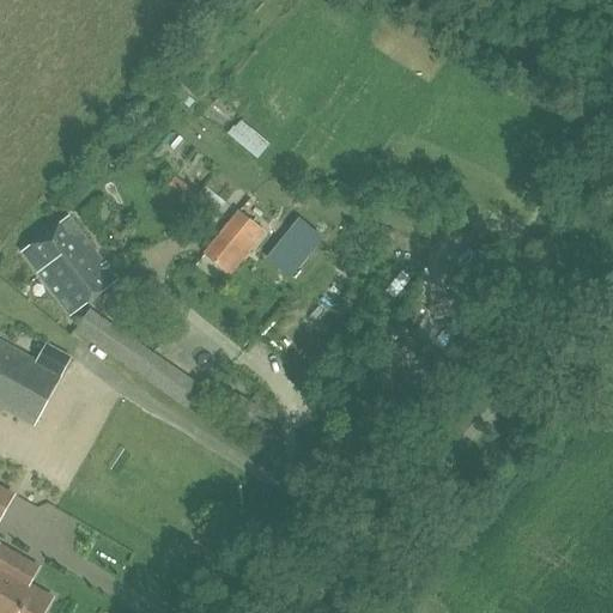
[(267,165),(281,153),(256,123),(242,135),(267,165)]
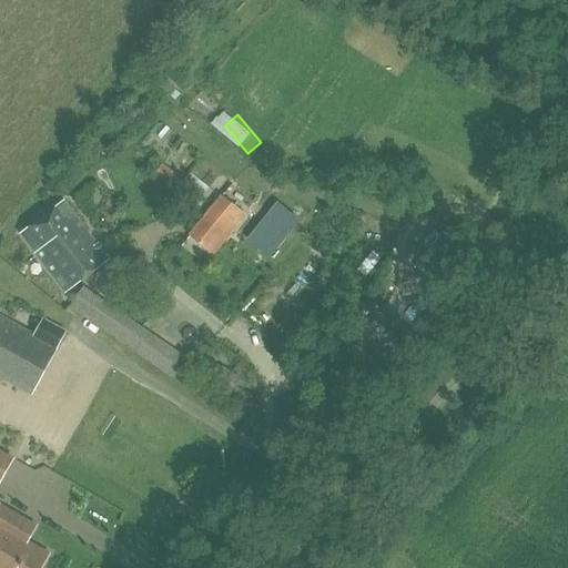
[(171,190),(181,176),(163,163),(153,175),(171,190)]
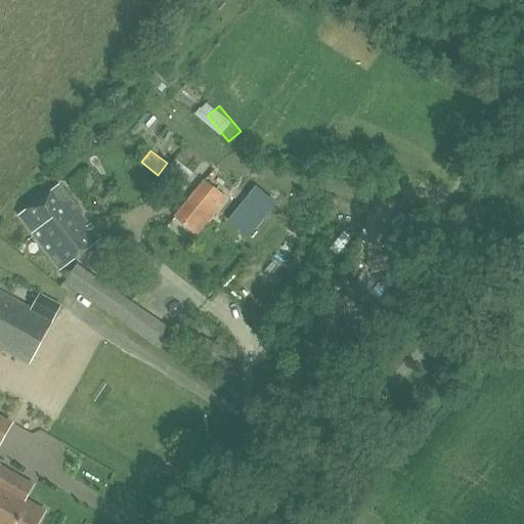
[(211,227),(212,226),(218,219),(214,215),(228,198),(204,178),(173,215),(176,218),(169,226),(189,243),(195,234),(198,235),(207,224),(211,227)]
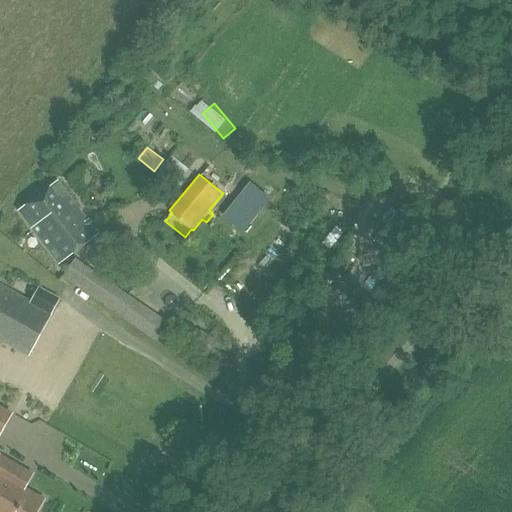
[(19,210),(49,250),(59,263),(97,234),(57,180),(19,210)]
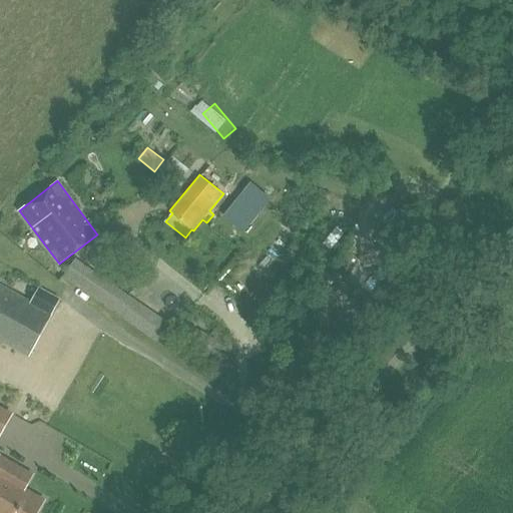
[(223,215),(243,231),(271,198),(250,182),(223,215)]
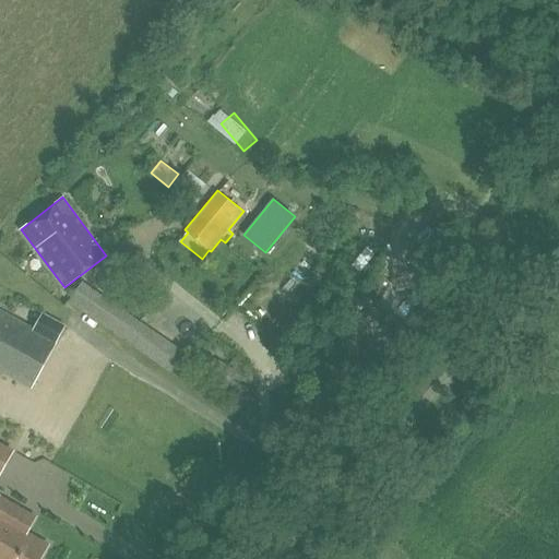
[(171,373),(187,353),(82,282),(68,301),(171,373)]
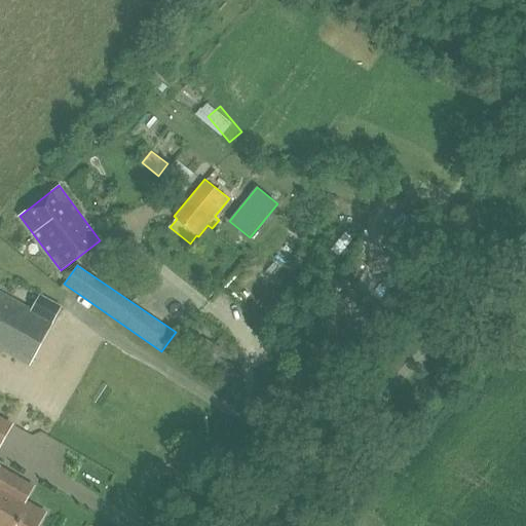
[(0,347),(30,365),(62,307),(40,295),(33,309),(0,291),(0,347)]
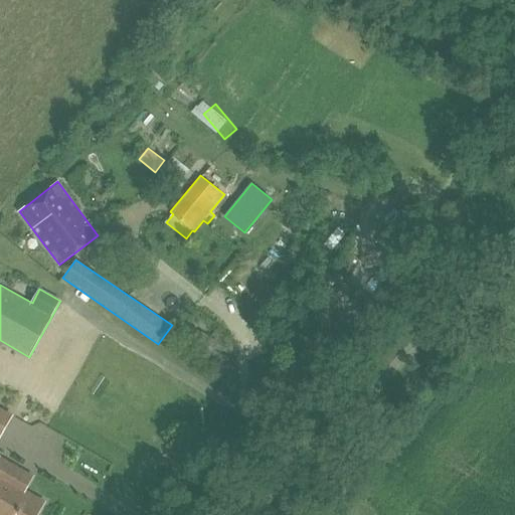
[(353,337),(366,324),(359,316),(345,329),(353,337)]
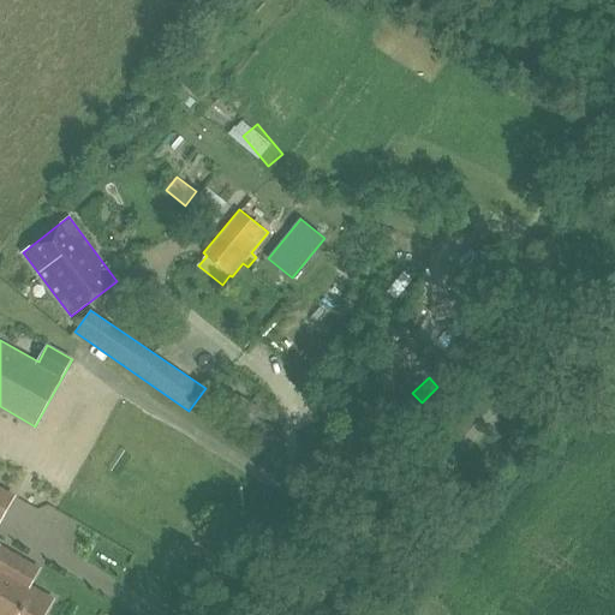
[(40,569),(31,565),(1,548),(0,548),(0,574),(1,575),(0,577),(0,614),(42,614),(52,598),(31,586),(40,569)]
